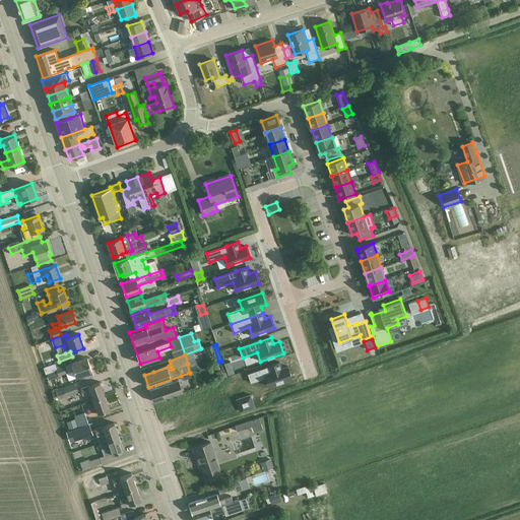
[(76,377),(82,375),(91,372),(87,358),(57,369),(55,364),(44,367),(46,374),(56,370),(58,376),(73,370),(76,377)]
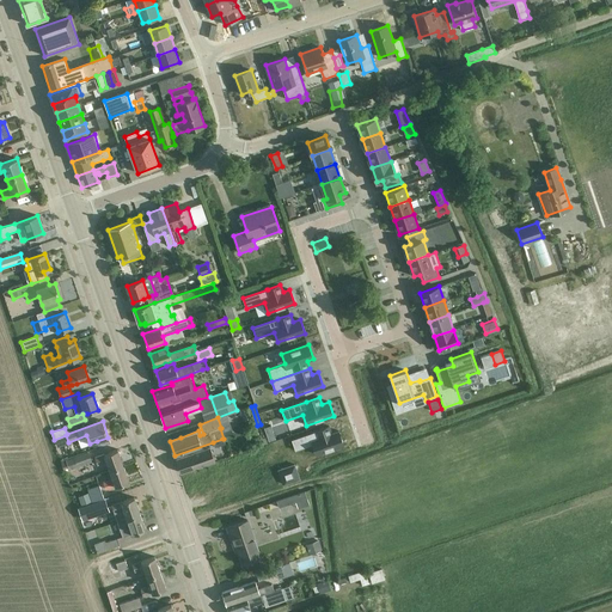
[(317,432),(292,440),(295,451),(313,445),(317,454),(343,445),(338,430),(332,433),(329,426),(316,430),(317,432)]
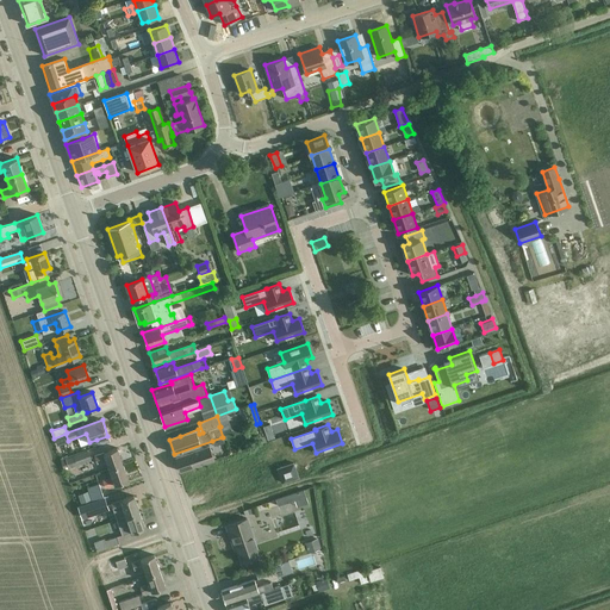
[(175,458),(180,472),(180,471),(191,467),(192,467),(213,459),(209,446),(175,458)]
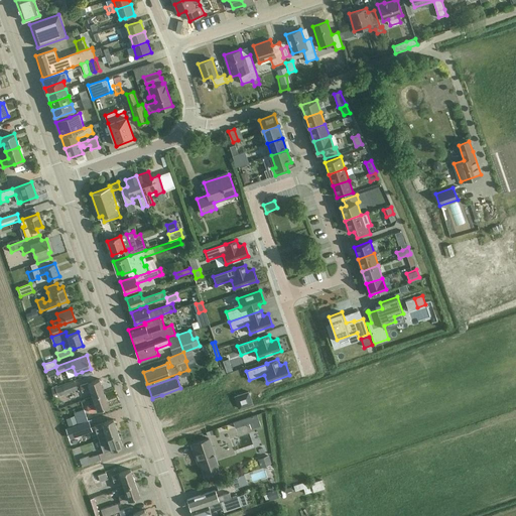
[(90,389),(93,396),(104,392),(100,379),(80,385),(83,392),(90,389)]
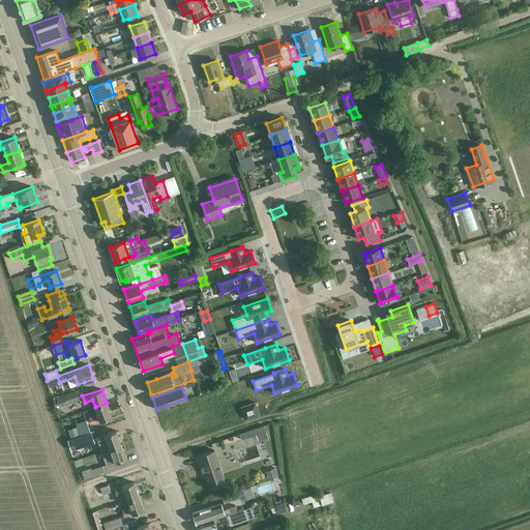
[(57,399),(60,407),(80,400),(77,392),(57,399)]
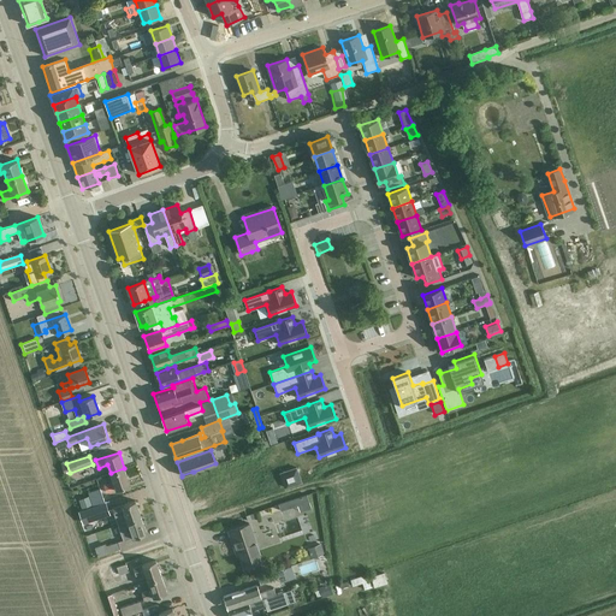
[(107,492),(118,489),(130,485),(124,468),(111,473),(113,481),(104,485),(107,492)]
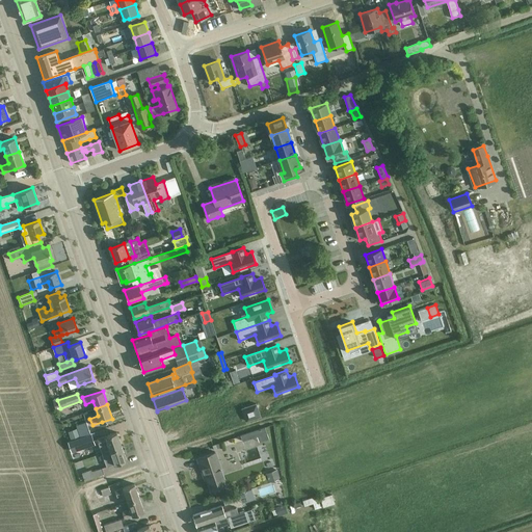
[(256,404),(243,408),(247,421),(261,417),(256,404)]
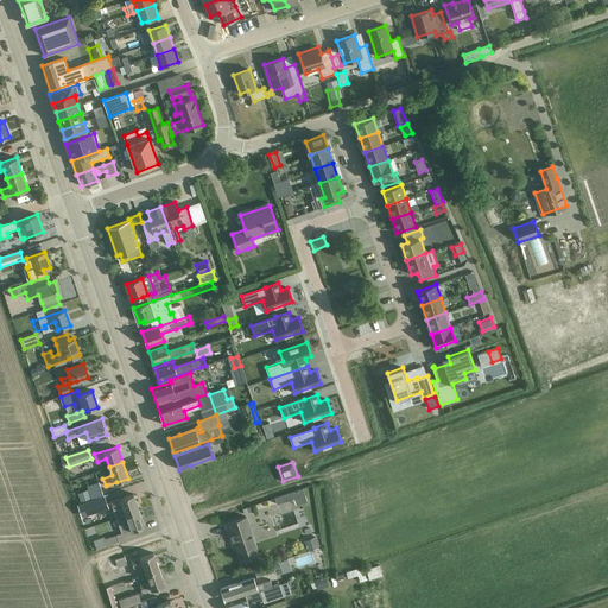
[(88,486),(89,489),(78,493),(81,502),(103,494),(99,482),(88,486)]
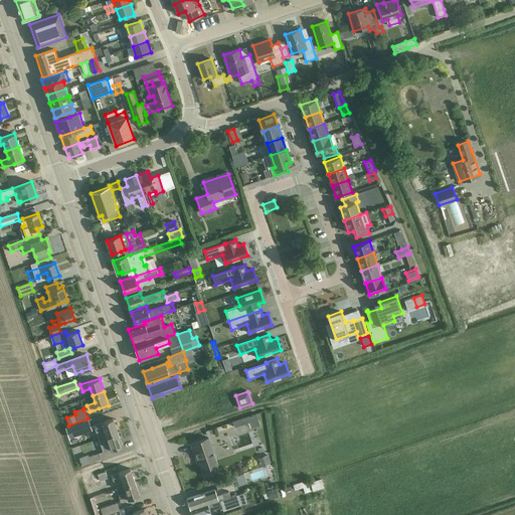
[(256,413),(233,421),(235,427),(259,419),(256,413)]
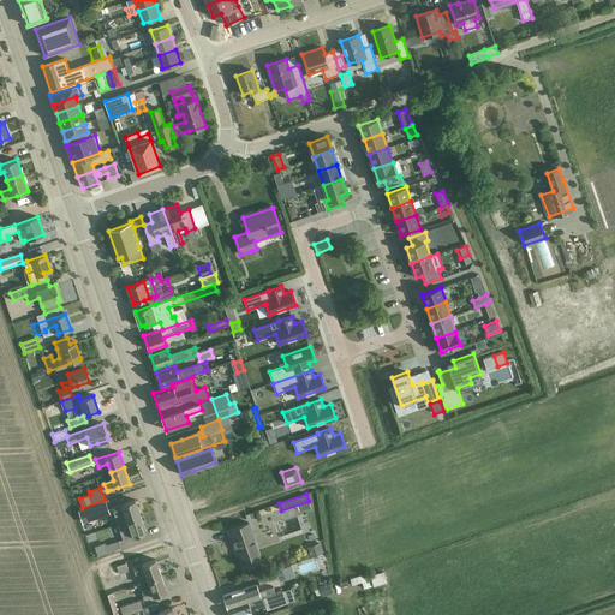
[(114,515),(118,524),(141,515),(135,500),(112,508),(114,515)]
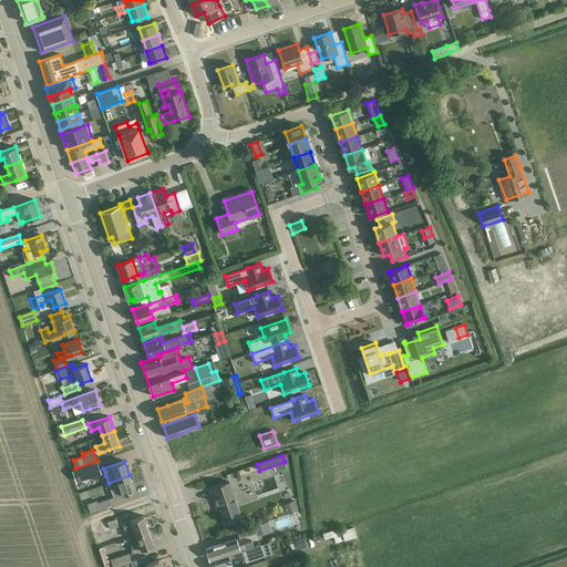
[(96,464),(88,466),(91,476),(100,474),(96,464)]
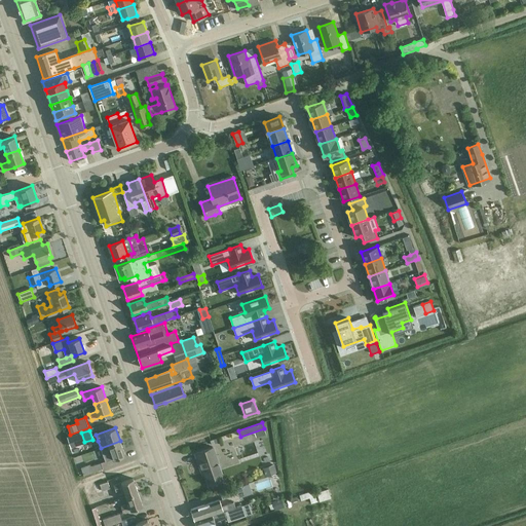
[(106,462),(115,458),(125,455),(120,441),(101,448),(104,455),(106,462)]
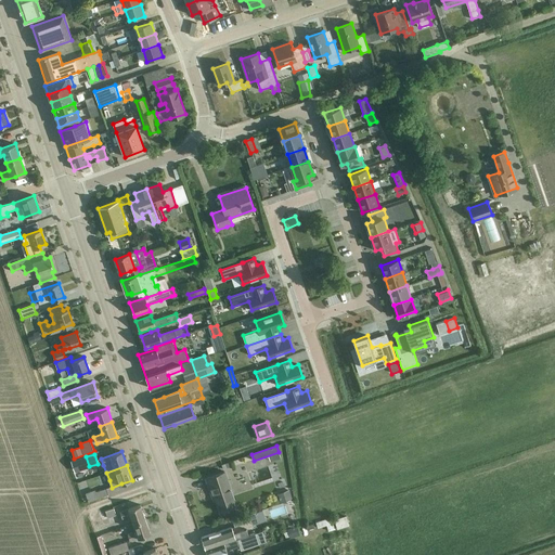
[(220,512),(230,508),(236,505),(224,472),(206,478),(211,495),(214,495),(220,512)]
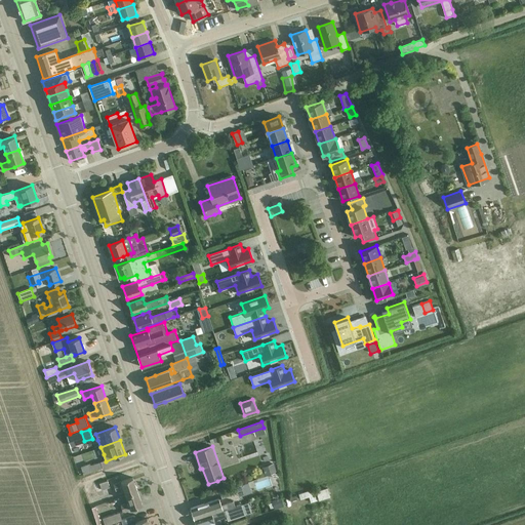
[(91,465),(93,472),(103,468),(101,461),(91,465)]
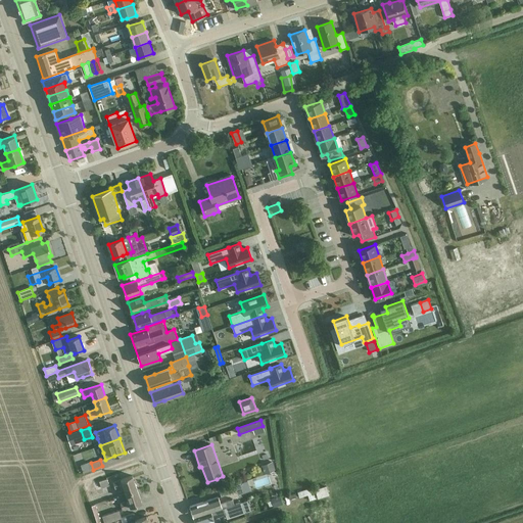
[(265,474),(276,470),(273,461),(262,465),(265,474)]
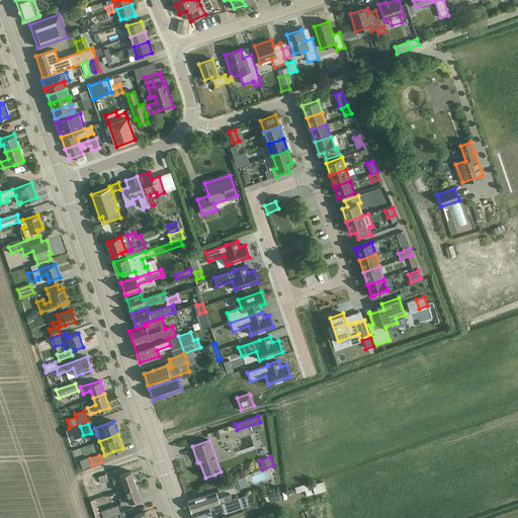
[(89,457),(80,460),(83,468),(92,465),(90,458),(89,457)]
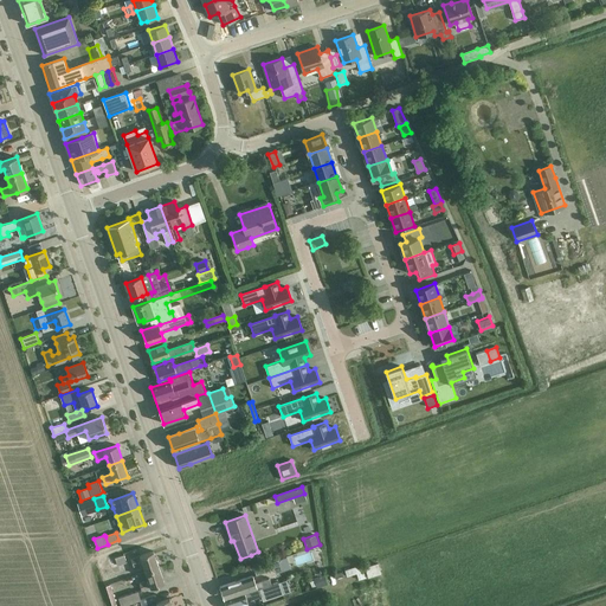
[(146,572),(159,567),(154,552),(130,559),(134,567),(142,563),(146,572)]
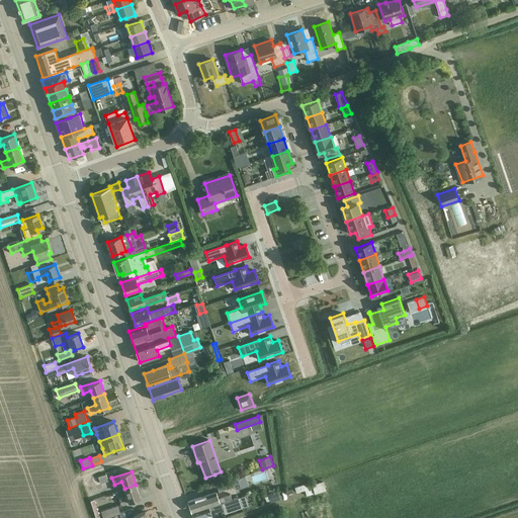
[(101,486),(100,484),(108,481),(106,475),(93,480),(96,488),(101,486)]
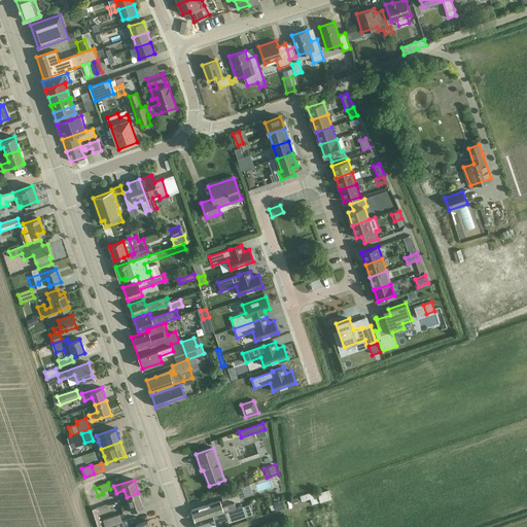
[(222,499),(239,494),(240,499),(246,497),(243,486),(220,493),(222,499)]
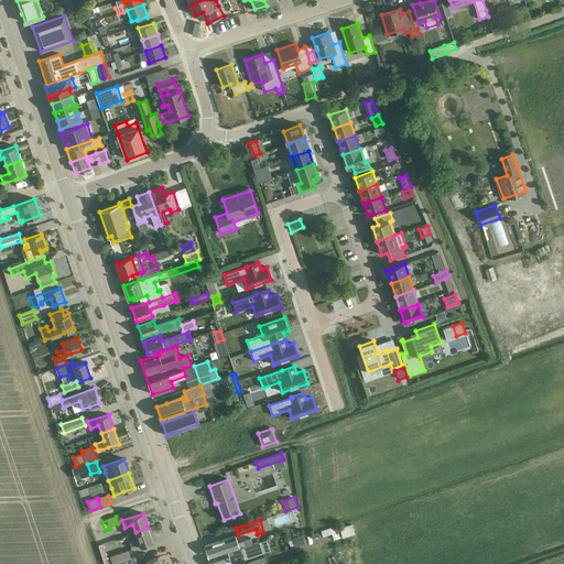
[(353,524),(340,528),(343,538),(355,534),(353,524)]
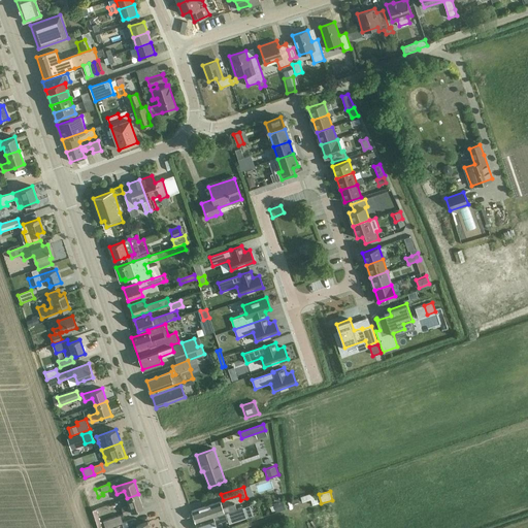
[(312,505),(319,503),(316,493),(301,497),(302,502),(311,500),(312,505)]
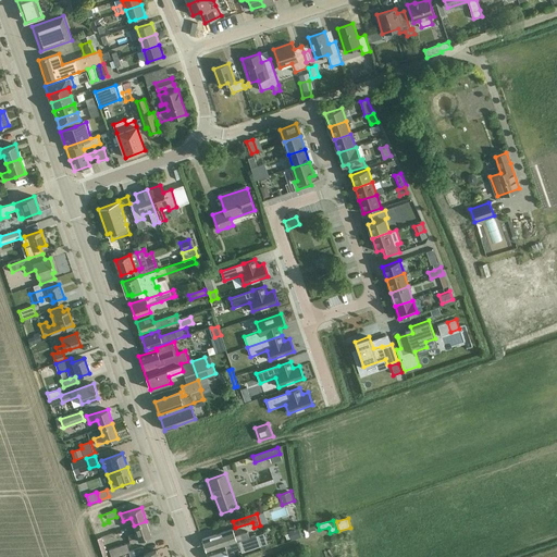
[(151,536),(146,521),(134,525),(136,534),(128,536),(131,544),(151,536)]
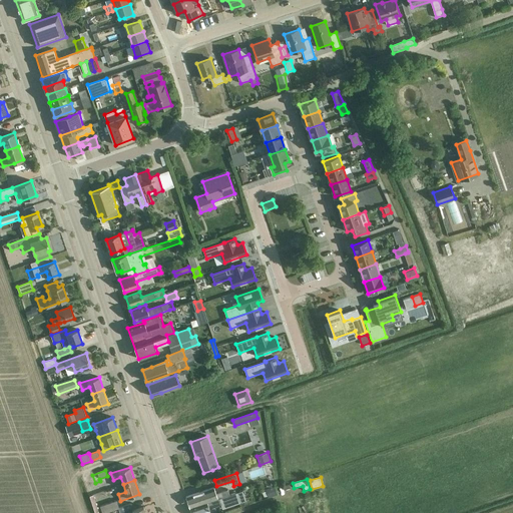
[(275,486),(267,489),(269,497),(278,494),(275,486)]
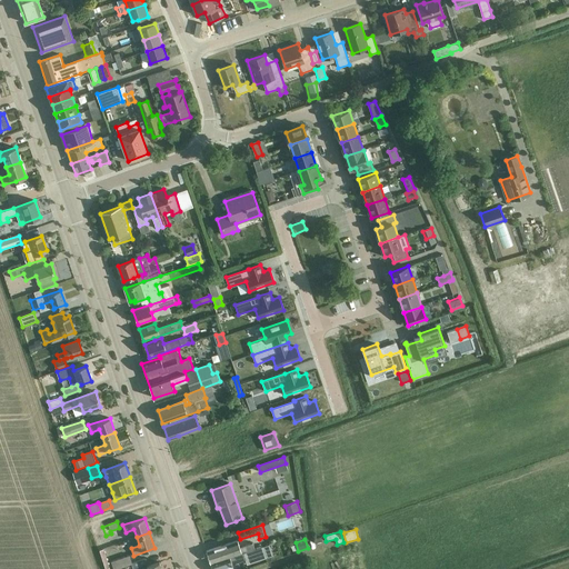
[(206,551),(210,563),(241,552),(237,540),(206,551)]
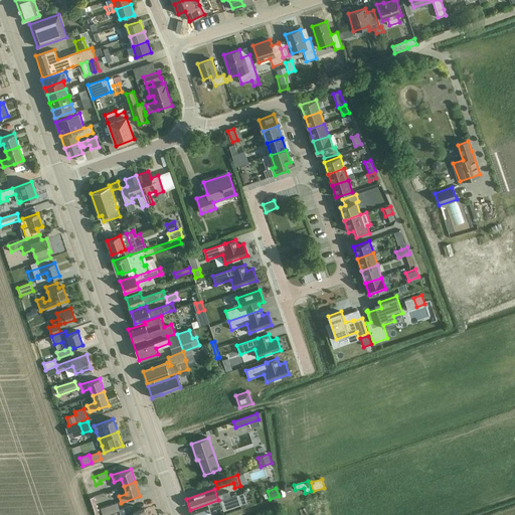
[(200,507),(190,510),(191,514),(208,514),(211,514),(210,511),(222,507),(223,511),(230,508),(246,502),(243,493),(220,501),(220,500),(200,507)]
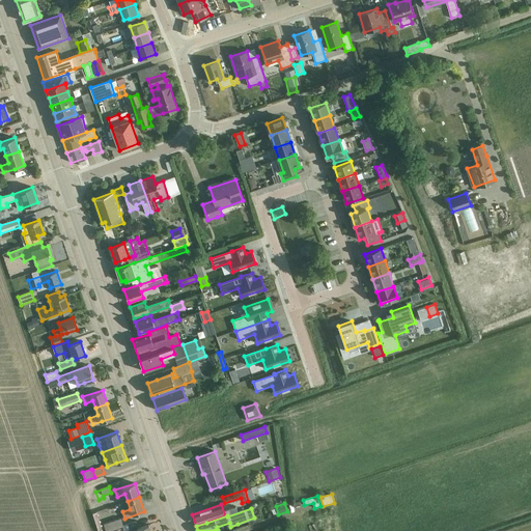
[(92,513),(99,530),(103,530),(96,511),(92,513)]
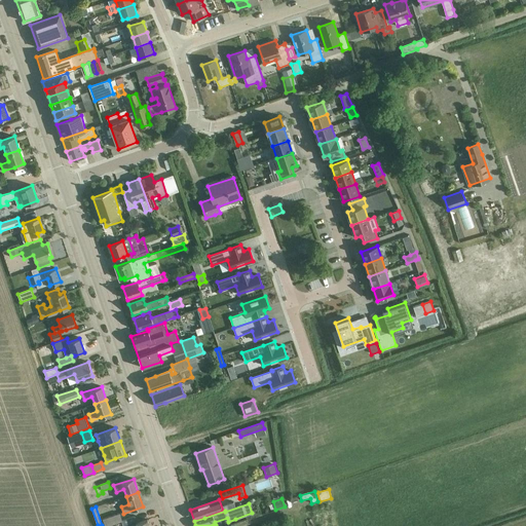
[(103,520),(104,525),(109,525),(122,522),(122,525),(123,525),(137,522),(135,517),(122,521),(119,514),(103,520)]
